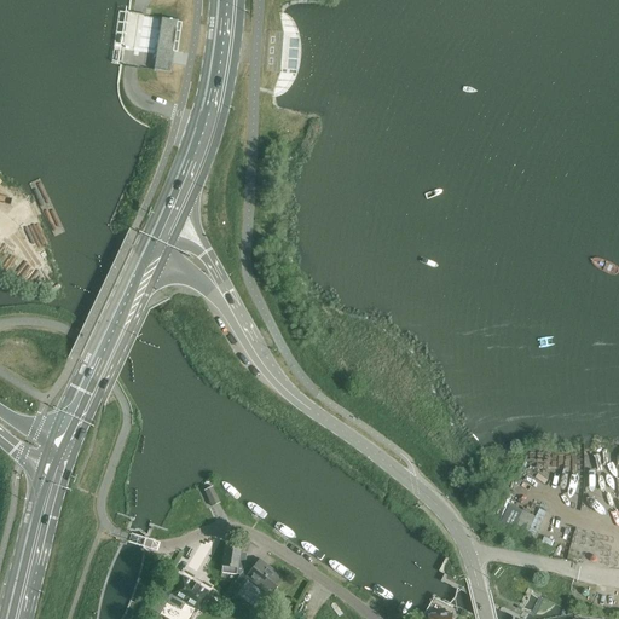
[(134,13),(127,12),(125,29),(122,45),(115,44),(114,48),(113,47),(110,64),(120,65),(126,65),(132,67),(138,68),(171,73),(172,64),(174,52),(173,52),(178,22),(179,22),(179,21),(162,17),(150,16),(139,15),(134,13)]
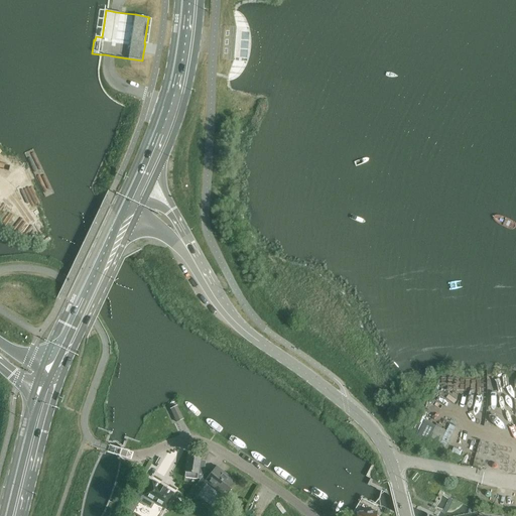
[(176,422),(183,419),(176,406),(170,409),(176,422)]
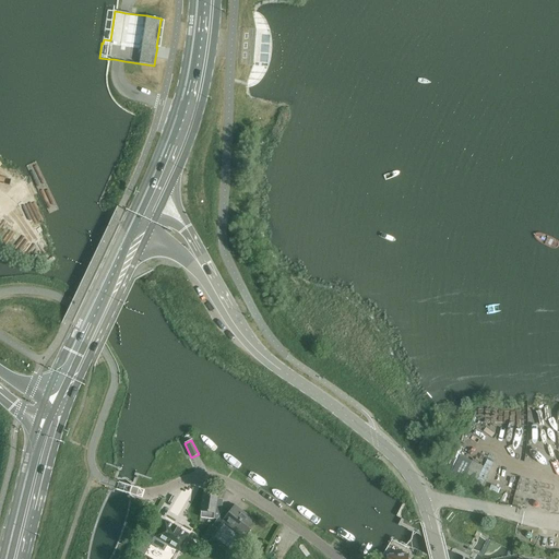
[(216,520),(221,514),(223,500),(216,499),(217,496),(204,495),(201,518),(214,520),(214,519),(216,520)]
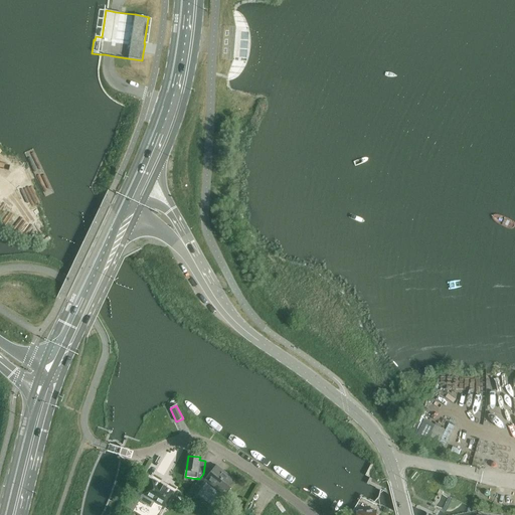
[(233,481),(217,468),(212,474),(207,470),(195,485),(201,489),(208,481),(224,494),(233,481)]
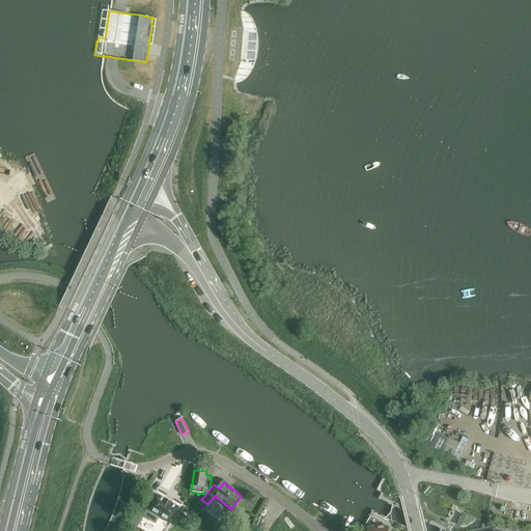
[(168,523),(176,509),(146,492),(134,512),(142,518),(146,510),(168,523)]
